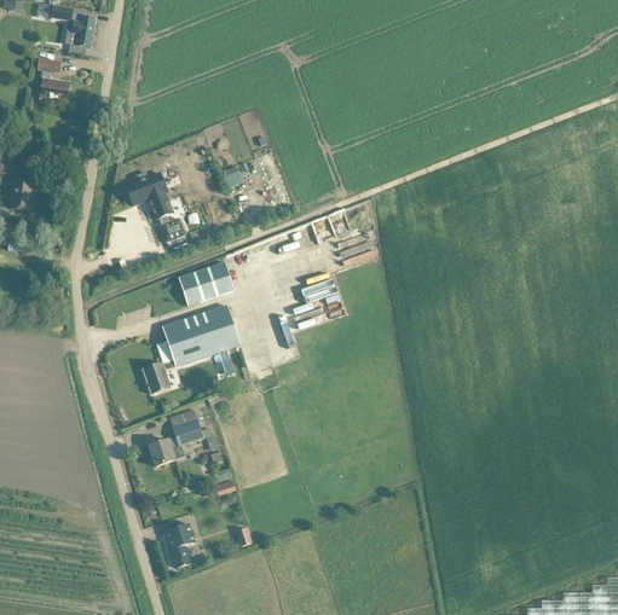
[(22,0),(7,0),(6,7),(21,10),(22,0)]
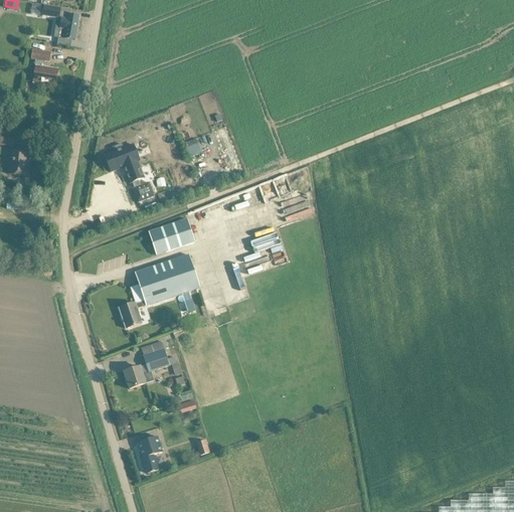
[(65,6),(55,4),(44,2),(41,13),(61,17),(59,26),(57,35),(74,38),(78,14),(64,12),(65,6)]
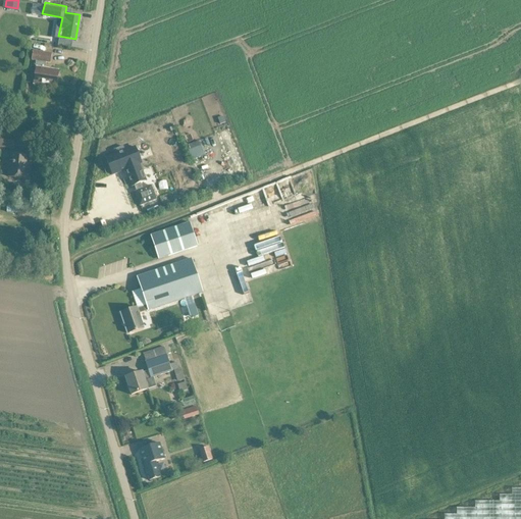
[(41,37),(39,48),(58,52),(61,41),(41,37)]
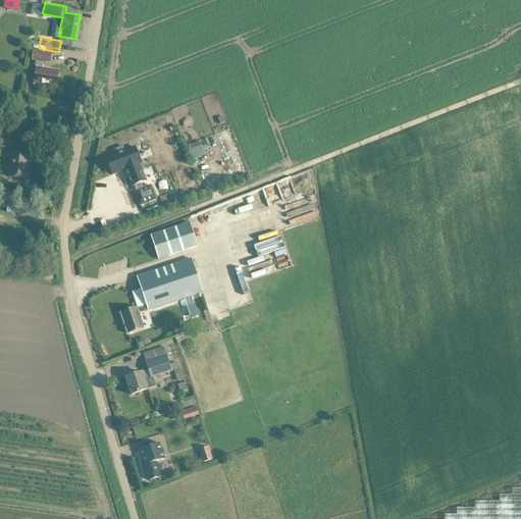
[(33,82),(55,86),(57,68),(44,66),(45,60),(49,61),(51,52),(32,49),(31,58),(35,58),(34,65),(36,65),(33,82)]
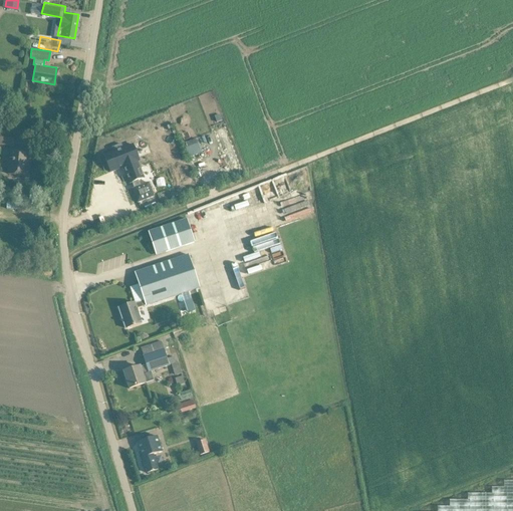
[(13,132),(0,130),(0,142),(12,144),(13,132)]
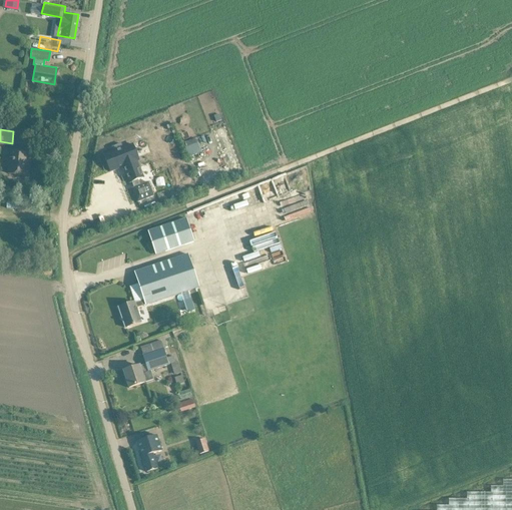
[(131,141),(103,151),(109,169),(122,165),(129,181),(130,179),(133,185),(131,185),(136,198),(152,193),(147,179),(139,181),(137,176),(143,175),(131,141)]
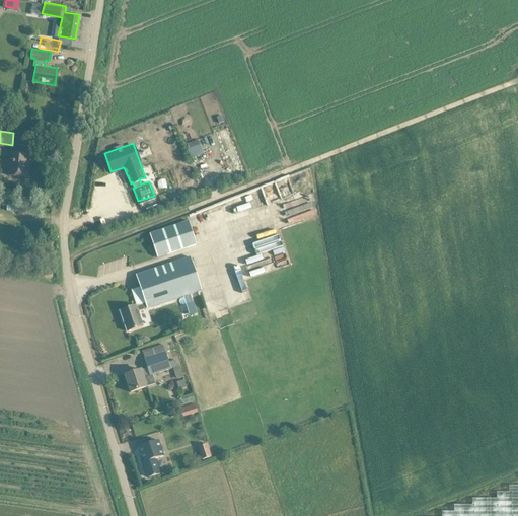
[(25,152),(15,151),(11,151),(11,158),(5,158),(4,166),(10,167),(10,173),(25,174),(26,165),(23,165),(24,160),(27,160),(24,159),(25,152)]
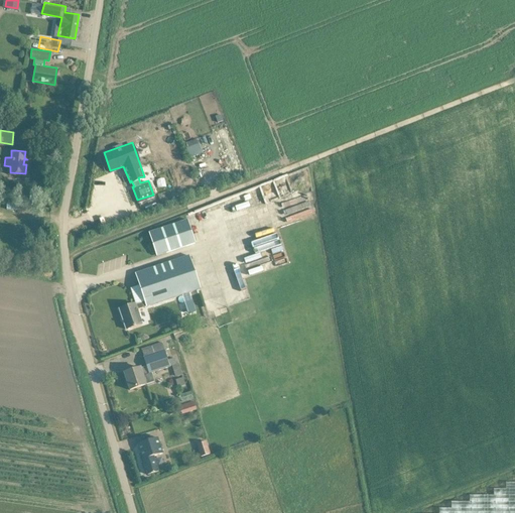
[(317,184),(308,186),(310,196),(319,194),(317,184)]
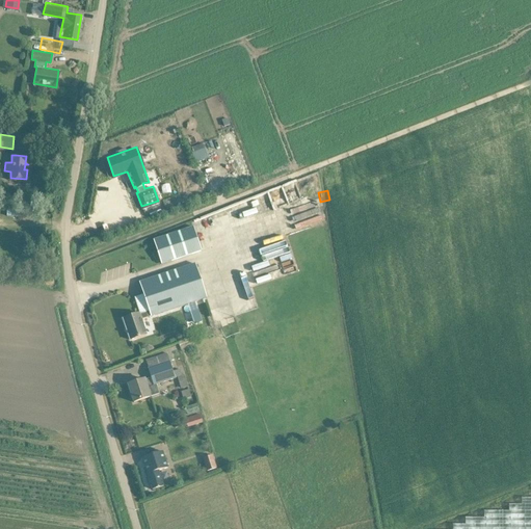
[(253,219),(267,212),(265,208),(250,214),(253,219)]
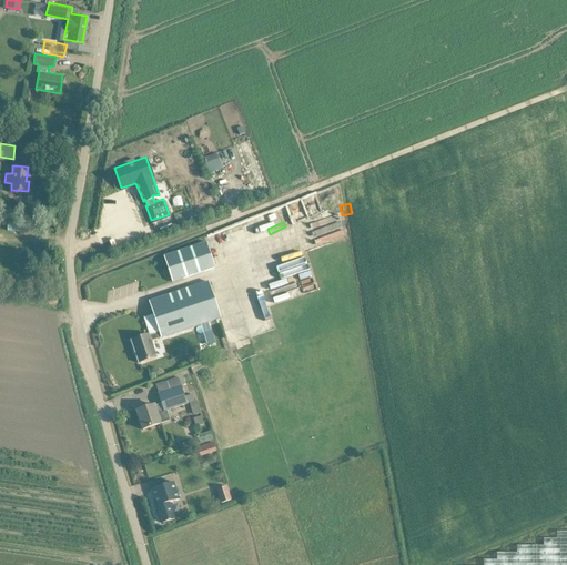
[(235,223),(229,224),(232,236),(239,234),(235,223)]
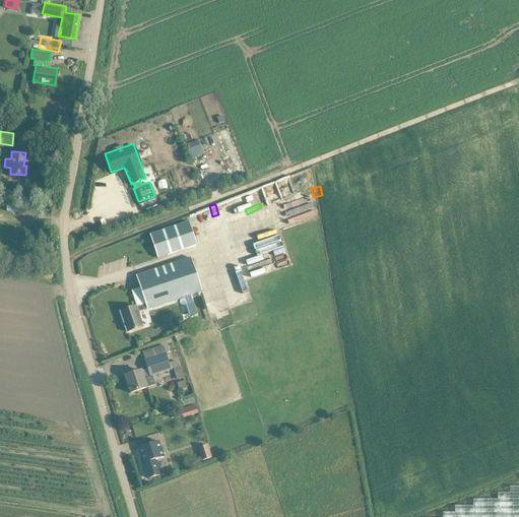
[(203,209),(197,211),(200,219),(206,218),(203,209)]
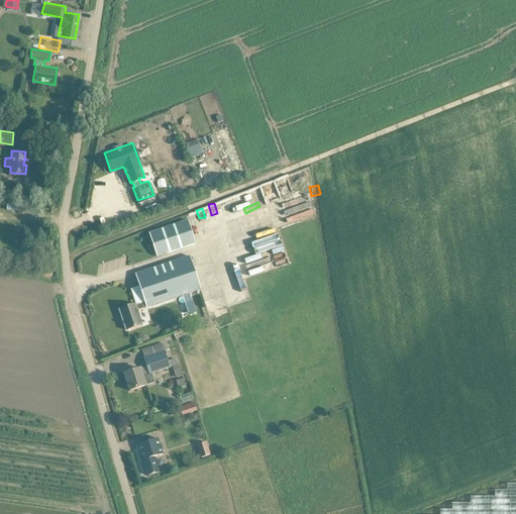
[(311,220),(322,217),(321,210),(309,212),(311,220)]
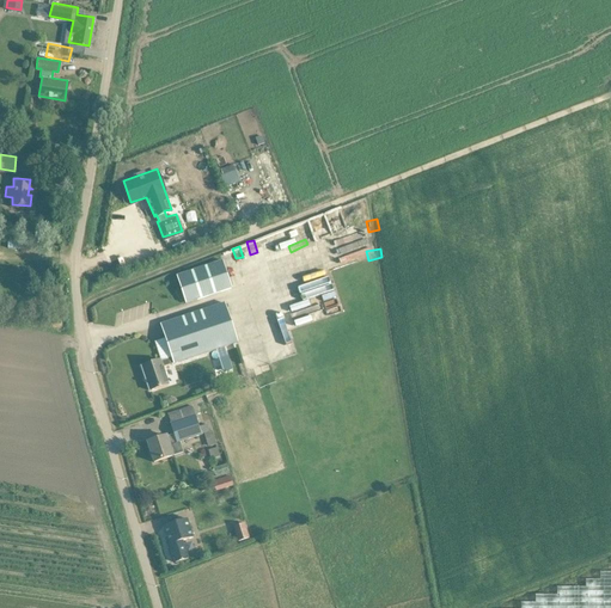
[(230,284),(221,258),(175,274),(184,300),(230,284)]
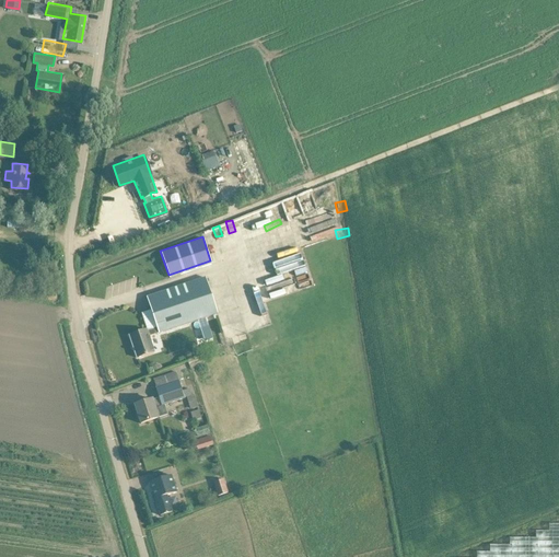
[(204,276),(156,291),(147,294),(156,325),(146,328),(146,327),(128,334),(136,356),(153,350),(148,335),(159,331),(159,332),(216,312),(204,276)]
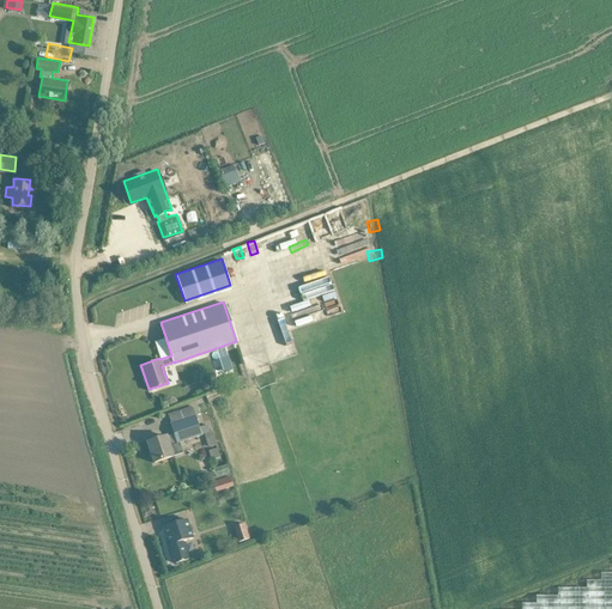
[(290,348),(303,345),(300,332),(286,335),(290,348)]
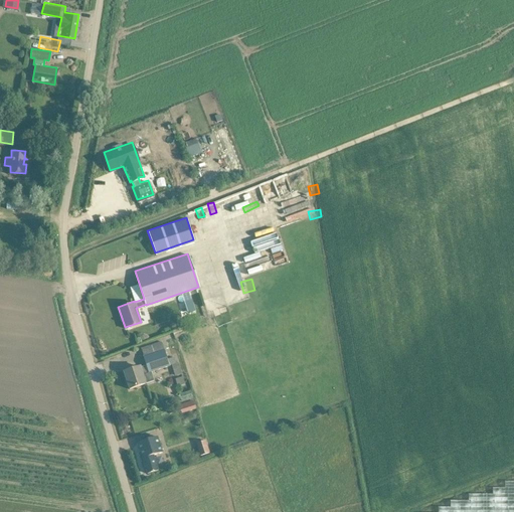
[(193,309),(190,298),(183,300),(187,312),(193,309)]
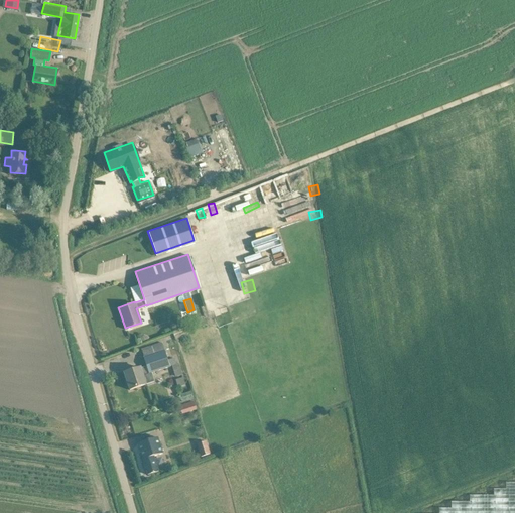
[(127,377),(125,378),(129,388),(153,380),(150,371),(172,364),(176,375),(181,373),(177,361),(175,362),(173,356),(167,359),(164,349),(143,356),(145,364),(123,371),(124,374),(126,374),(127,377)]
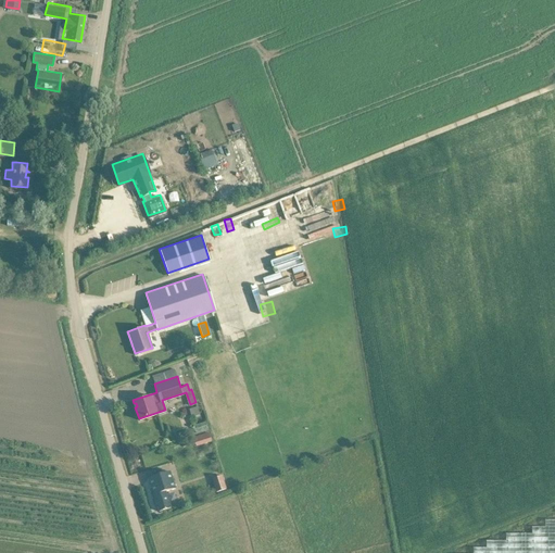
[(197,404),(188,406),(190,413),(192,412),(193,414),(199,413),(197,404)]
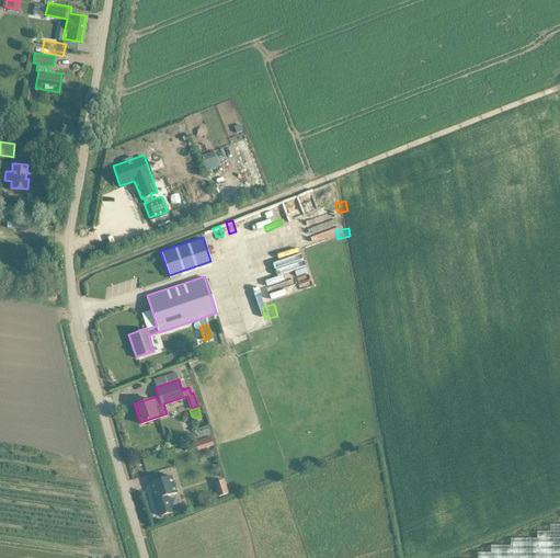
[(170,474),(159,477),(149,480),(160,514),(172,511),(167,494),(176,491),(170,474)]
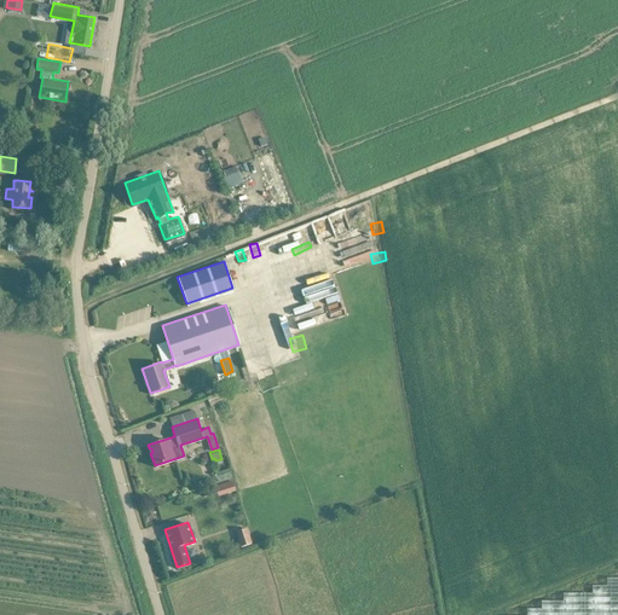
[(235,531),(240,545),(252,541),(247,527),(235,531)]
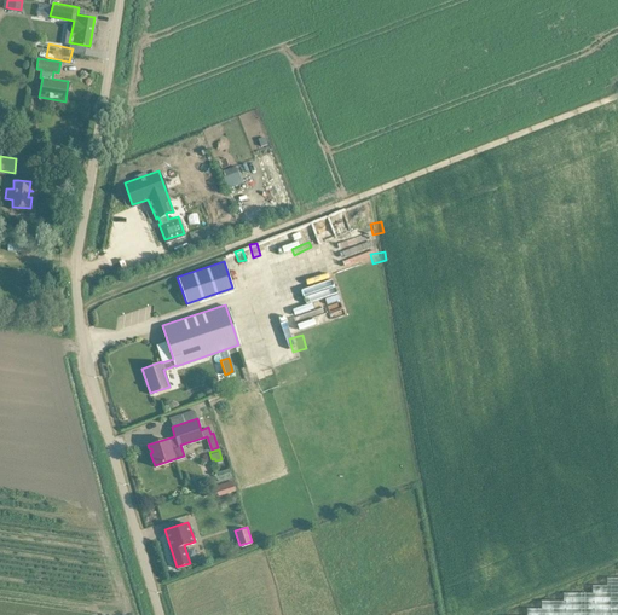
[(617,614),(617,575),(606,576),(606,584),(591,584),(591,591),(562,592),(562,599),(541,599),(541,607),(526,607),(526,614),(504,614),(503,614),(617,614)]
